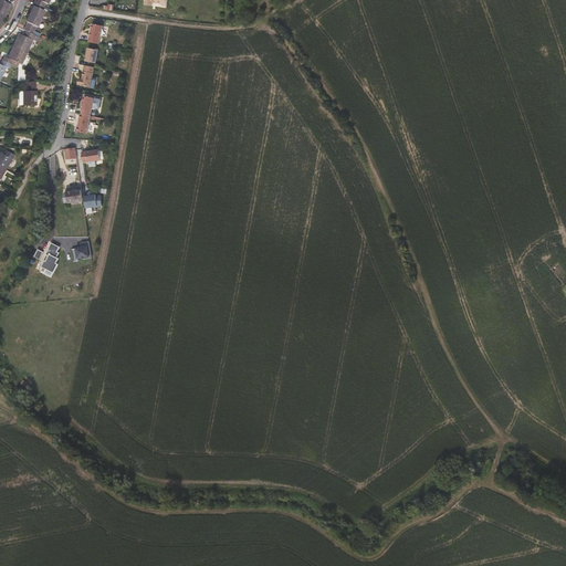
[(0,0),(0,25),(2,27),(10,8),(9,7),(10,3),(7,2),(8,0),(0,0)]
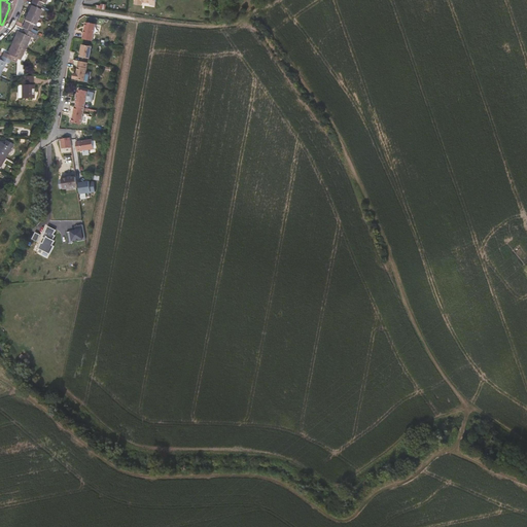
[(43,3),(45,4),(46,0),(33,0),(31,6),(32,6),(25,21),(27,22),(23,29),(25,30),(23,34),(20,33),(19,35),(16,34),(8,55),(5,53),(1,61),(6,63),(9,64),(11,60),(18,63),(19,60),(21,61),(33,33),(31,32),(34,25),(35,26),(42,10),(40,10),(43,3)]
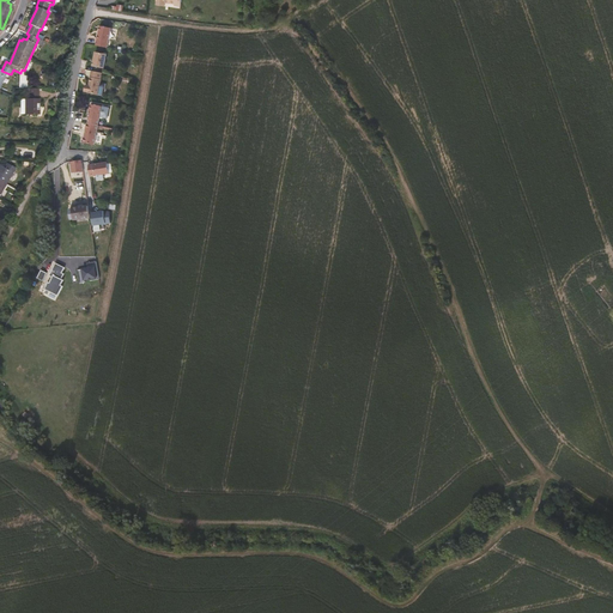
[(98,46),(109,48),(113,28),(101,25),(98,40),(99,41),(98,46)]
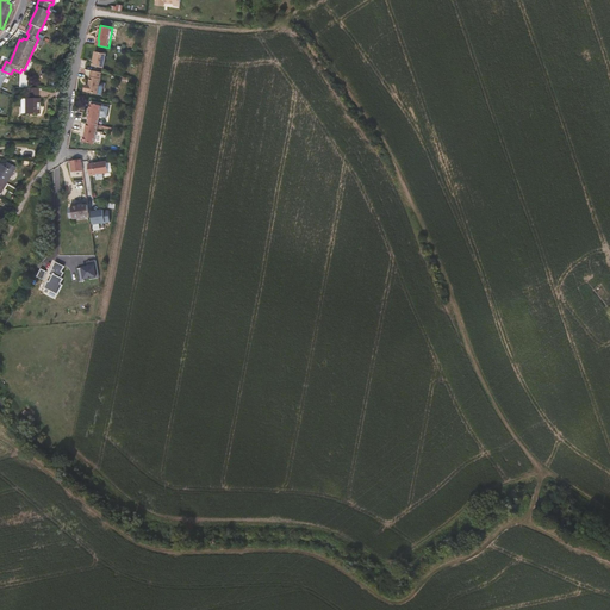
[(93,66),(105,68),(107,54),(95,51),(94,58),(94,62),(93,66)]
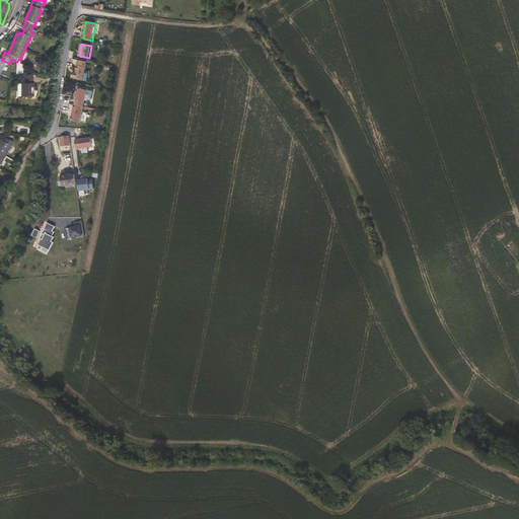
[(75,79),(83,81),(87,62),(78,60),(76,73),(73,72),(72,77),(75,78),(75,79)]
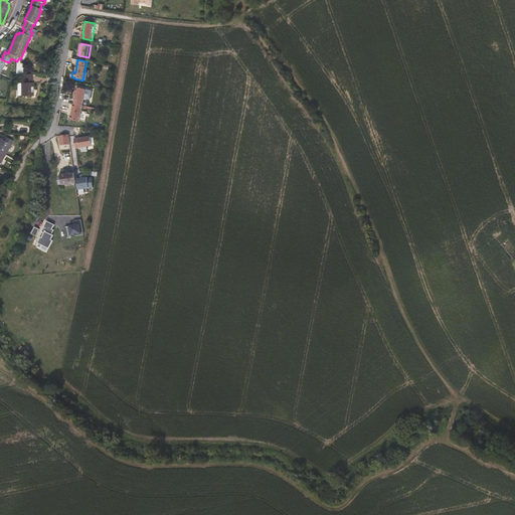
[(22,97),(34,97),(34,74),(22,74),(22,97)]
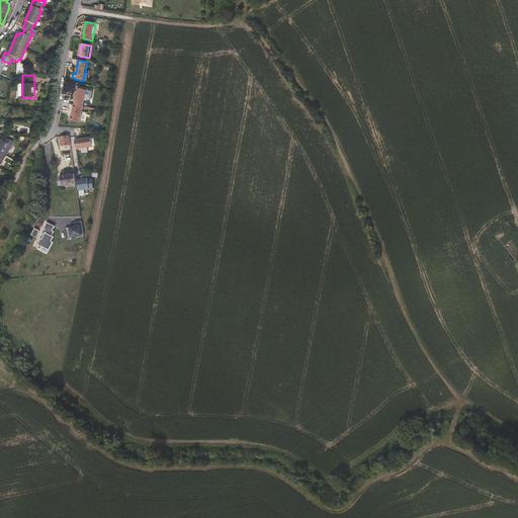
[(75,104),(84,106),(87,90),(77,88),(75,99),(76,100),(75,104)]
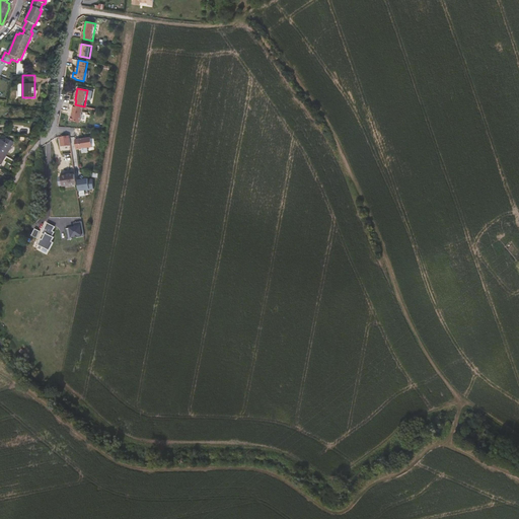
[(72,122),(81,123),(85,106),(84,106),(75,104),(72,122)]
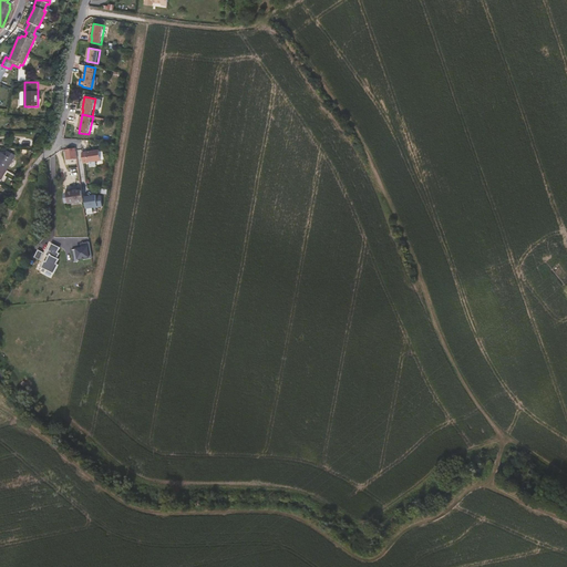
[(68,160),(78,158),(76,148),(69,150),(65,150),(68,160)]
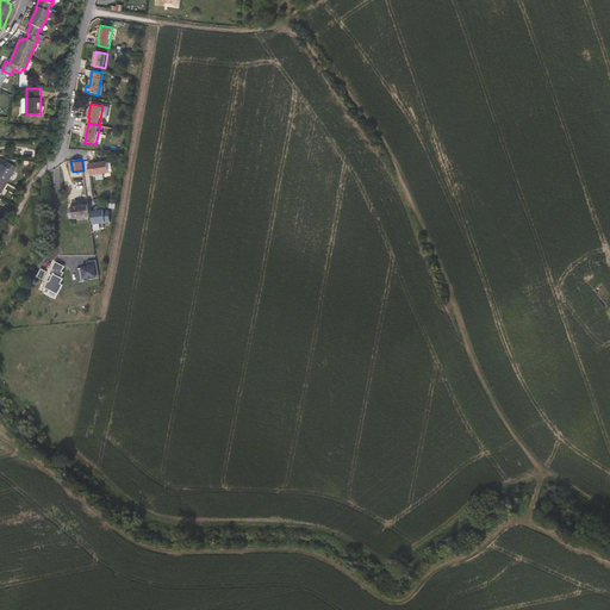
[(95,175),(110,174),(109,162),(94,165),(95,175)]
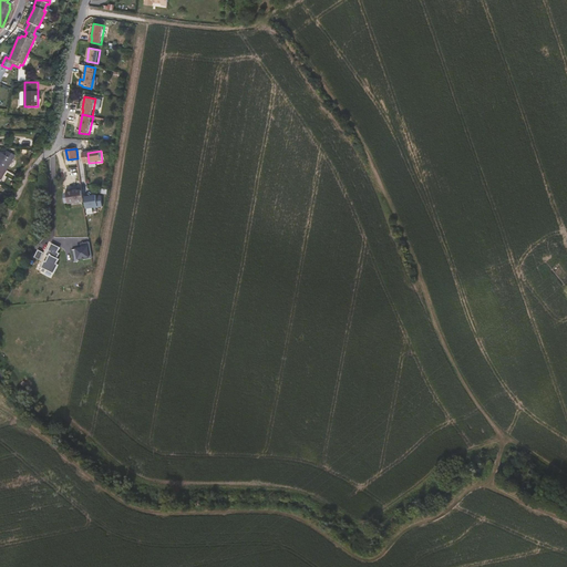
[(0,179),(0,181),(1,179),(16,156),(7,152),(4,155),(1,154),(0,155),(0,179)]
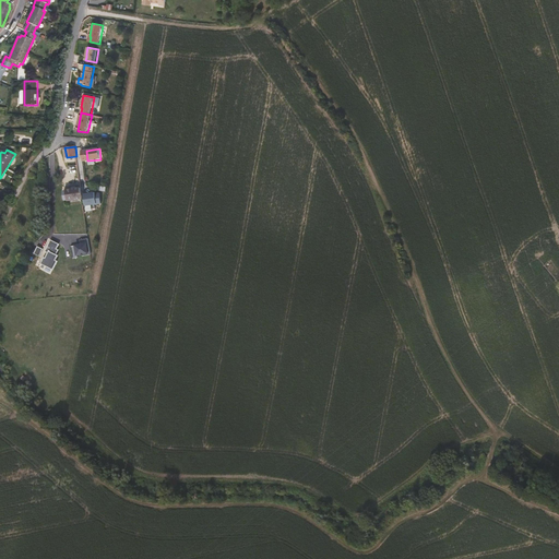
[(13,178),(15,174),(8,169),(6,174),(13,178)]
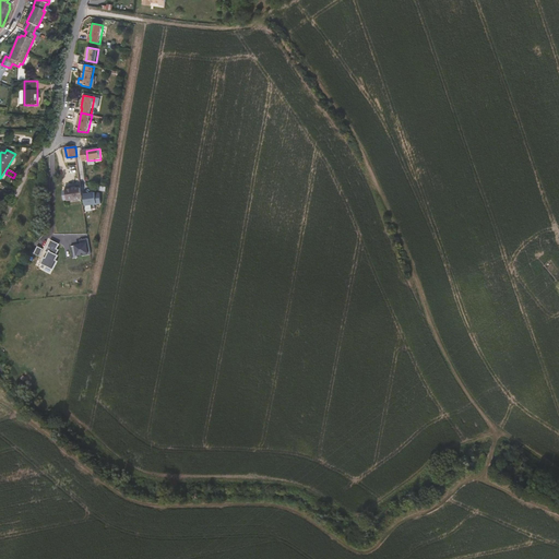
[(69,201),(83,199),(81,187),(76,188),(72,189),(68,189),(68,191),(63,191),(64,200),(69,199),(69,201)]
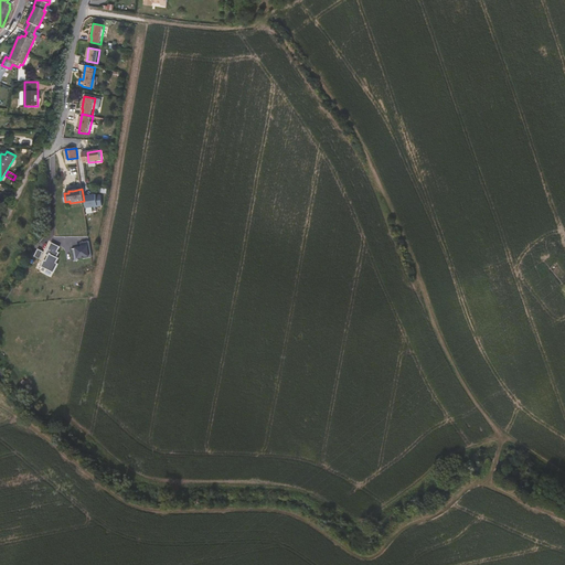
[(61,247),(52,243),(46,254),(48,255),(45,260),(44,259),(41,267),(55,273),(59,264),(57,264),(60,258),(57,257),(60,253),(57,252),(61,247)]
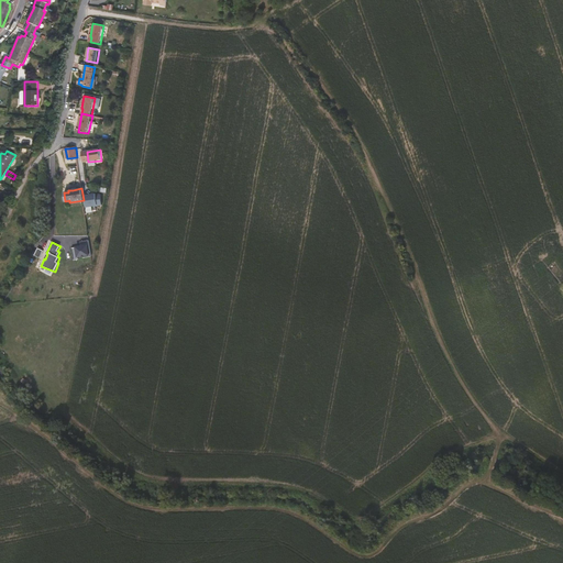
All buildings are outlined.
